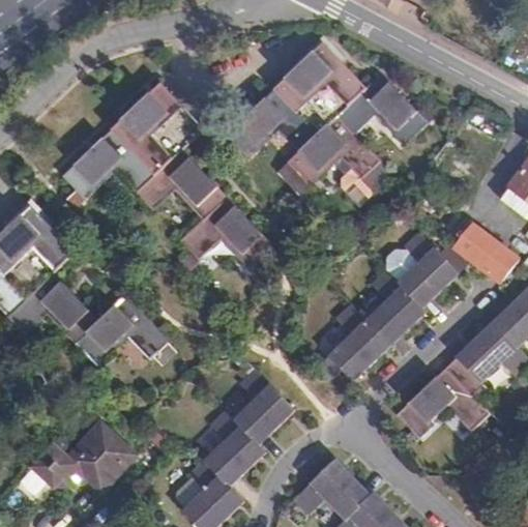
[(291,106),(340,59),(322,40),(273,87),(291,106)]
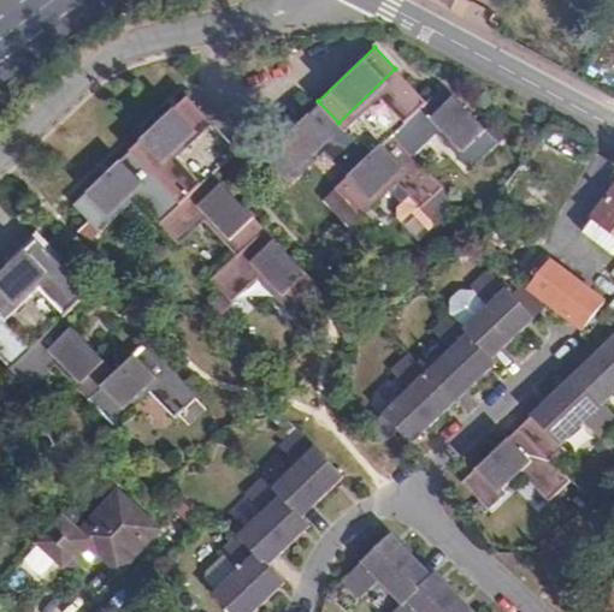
[(390,134),(424,99),(395,69),(338,123),(369,155),(390,134)]
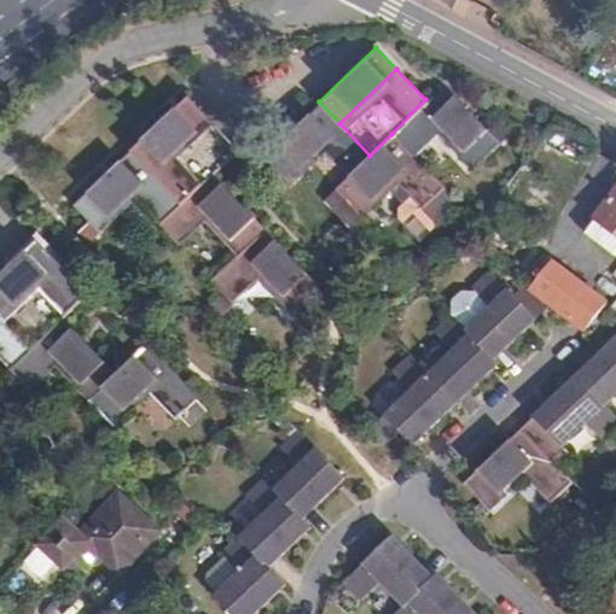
[(498,142),(476,117),(443,83),(425,99),(391,134),(412,152),(436,129),(474,165),(498,142)]
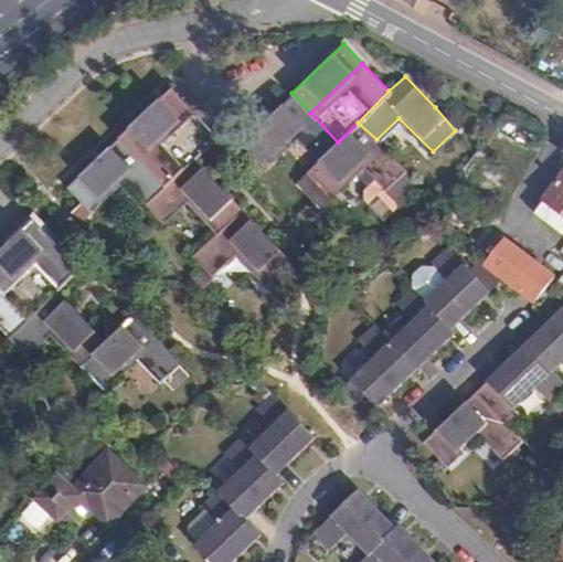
[(169,88),(145,110),(192,158),(216,137),(169,88)]
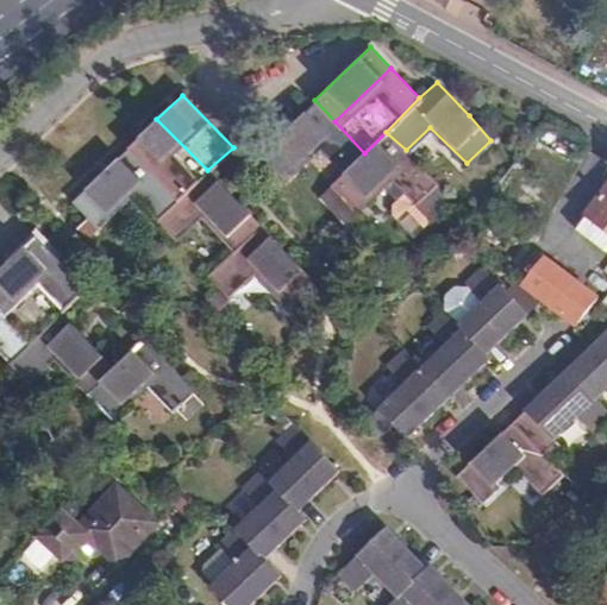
[(344,170),(364,153),(335,121),(314,100),(258,155),(267,163),(281,181),(318,145),(344,170)]
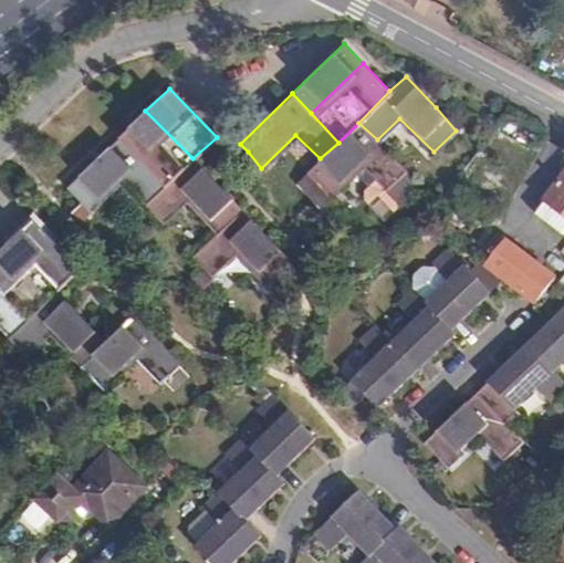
[(192,158),(145,111),(117,138),(163,186),(192,158)]
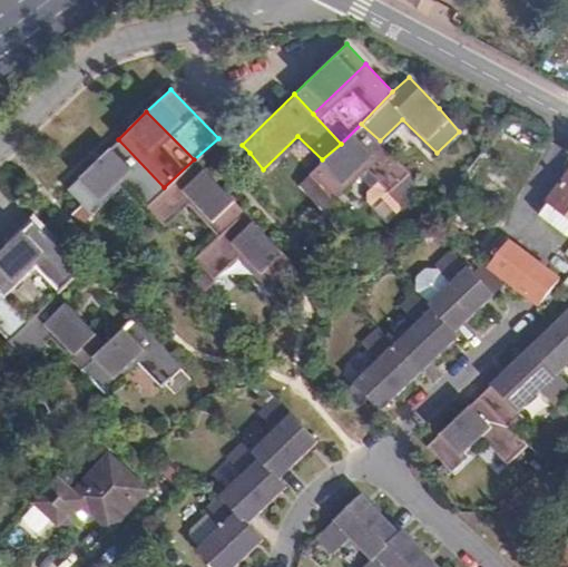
[(409,172),(380,140),(361,124),(341,144),(322,159),(309,173),(324,191),(330,196),(363,165),(378,178),(387,187),(385,191),(394,201),(401,207),(417,193),(409,172)]
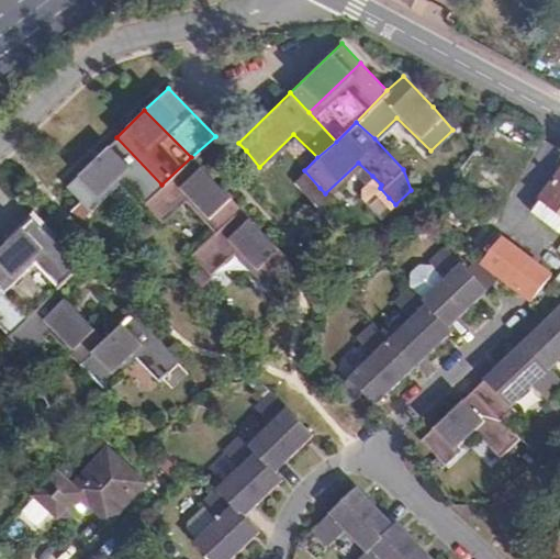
[(161,185),(116,137),(64,187),(74,197),(79,202),(78,203),(81,208),(85,212),(120,179),(143,204),(161,185)]
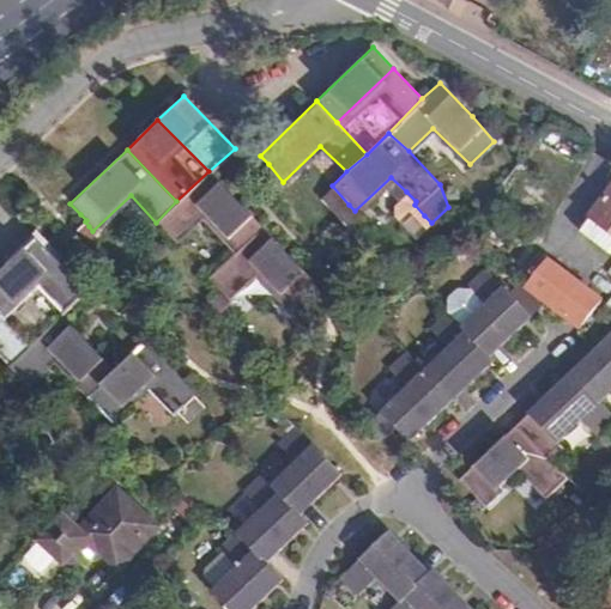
[(262,227),(209,171),(176,201),(156,223),(169,237),(168,238),(174,243),(201,218),(235,251),(262,227)]
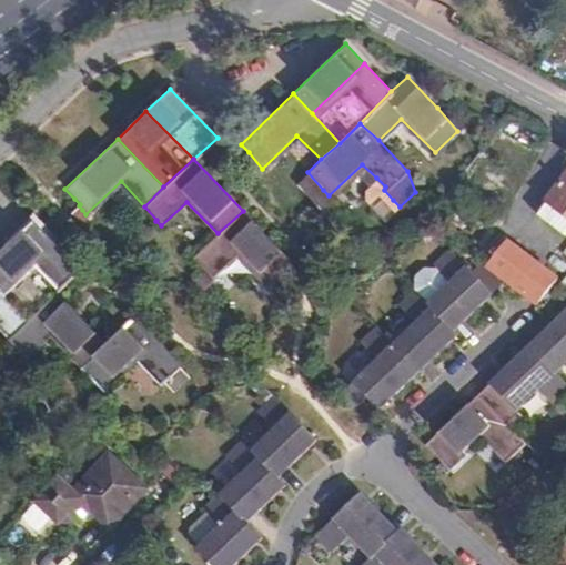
[(565,169),(545,195),(565,212),(565,169)]
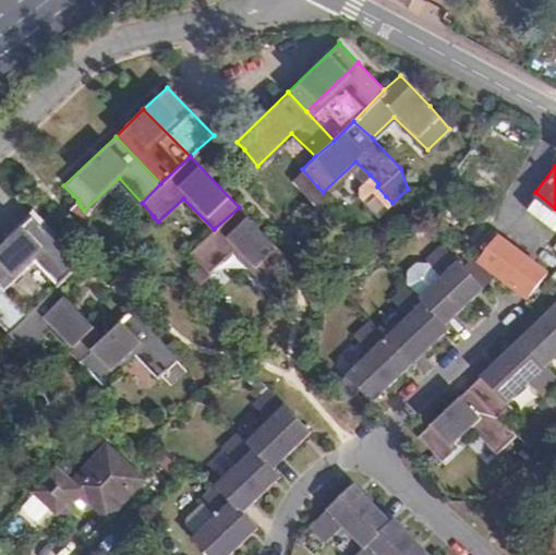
[(290,179),(306,197),(317,186),(302,169),(290,179)]
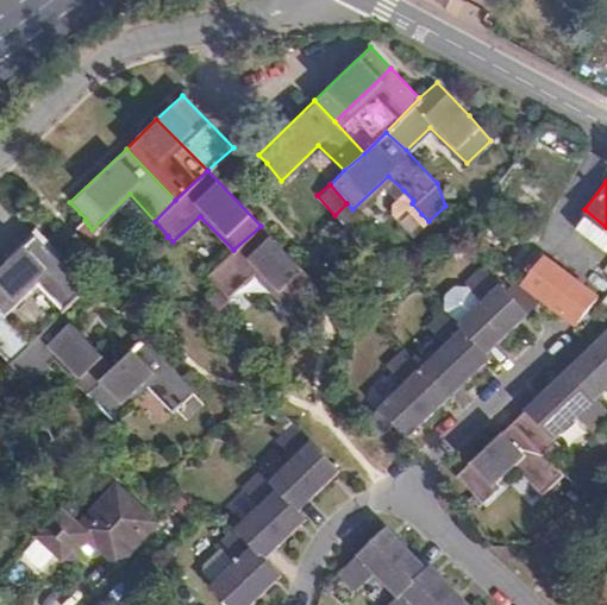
[(411,222),(421,214),(412,203),(413,200),(404,190),(394,199),(395,207),(411,222)]
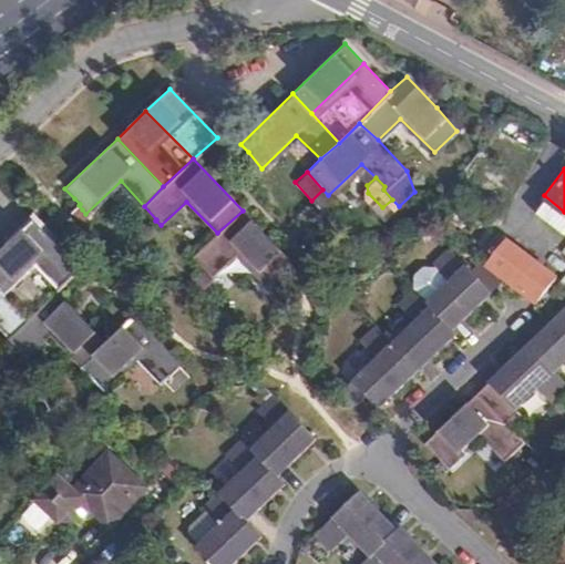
[(334,202),(328,195),(322,190),(311,201),(322,212),(334,202)]
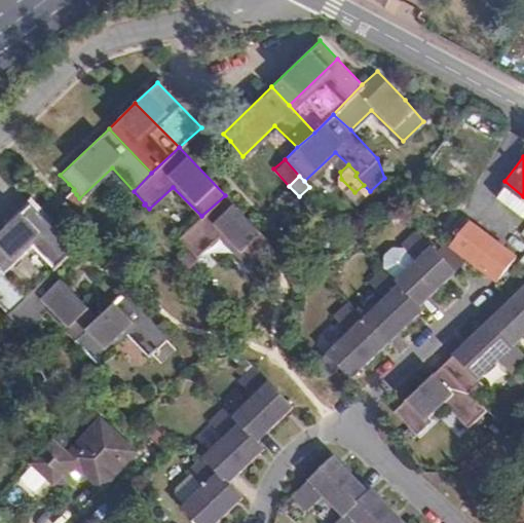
[(74,189),(69,184),(57,195),(66,204),(67,202),(65,198),(73,190),(74,189)]
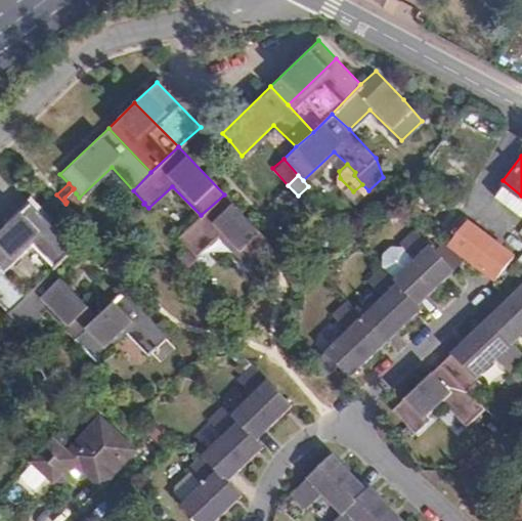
[(64,198),(67,202),(76,193),(73,189),(64,198)]
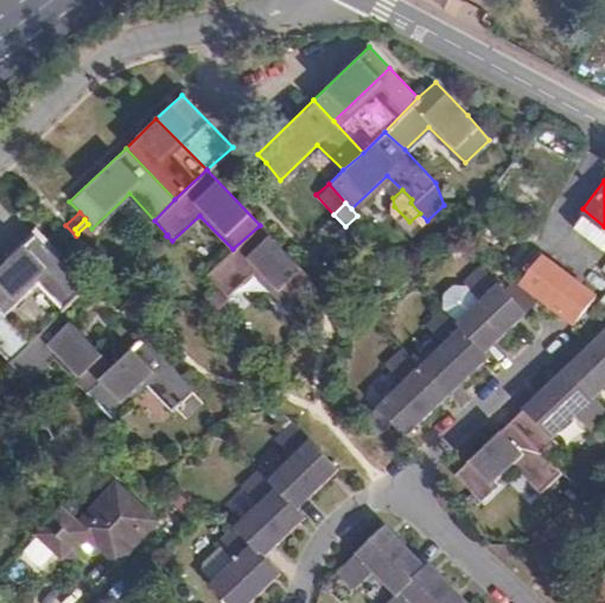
[(313,281),(260,225),(233,249),(205,274),(218,288),(225,294),(253,270),(286,306),(305,288),(313,281)]
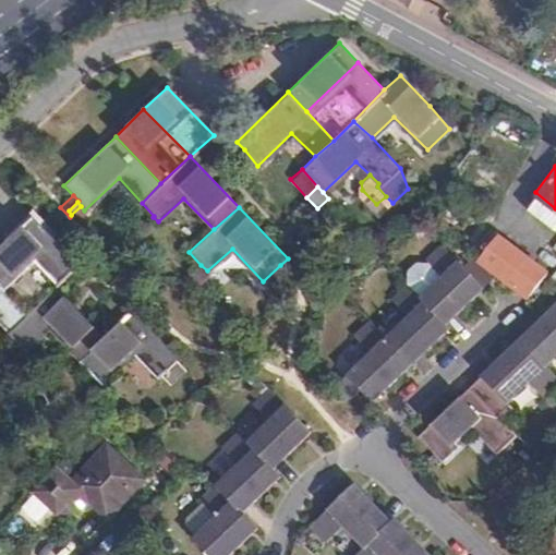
[(32,216),(0,245),(0,284),(50,234),(32,216)]
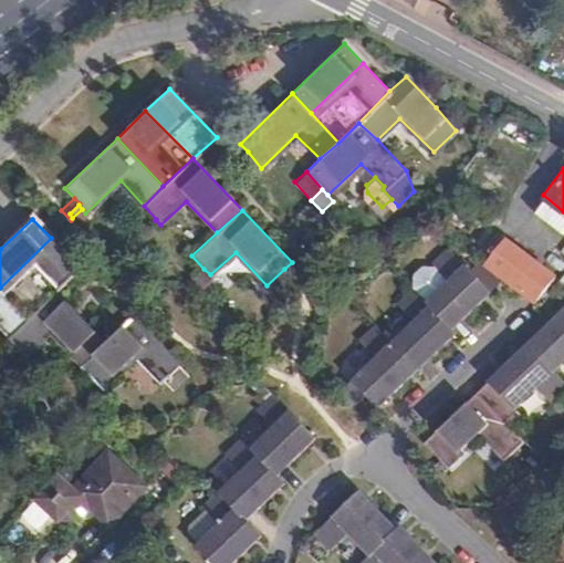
[(503,236),(483,262),(499,274),(532,300),(552,273),(503,236)]
